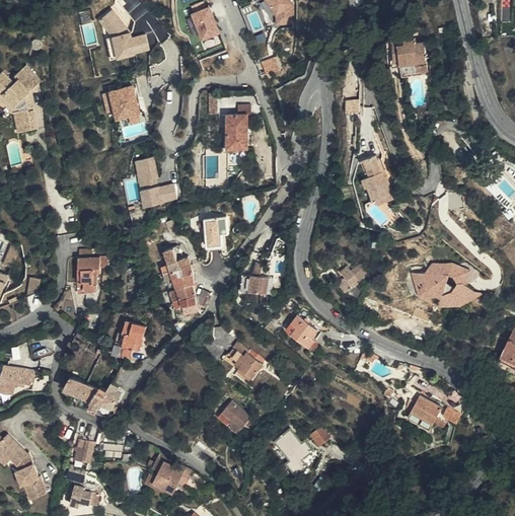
[(287,0),(265,0),(275,17),(275,25),(291,26),(291,6),(287,0)]
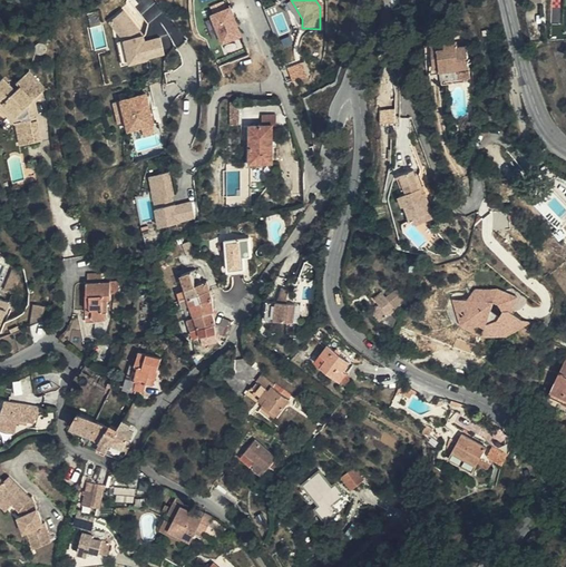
[(221,2),(208,8),(212,15),(224,9),(221,2)]
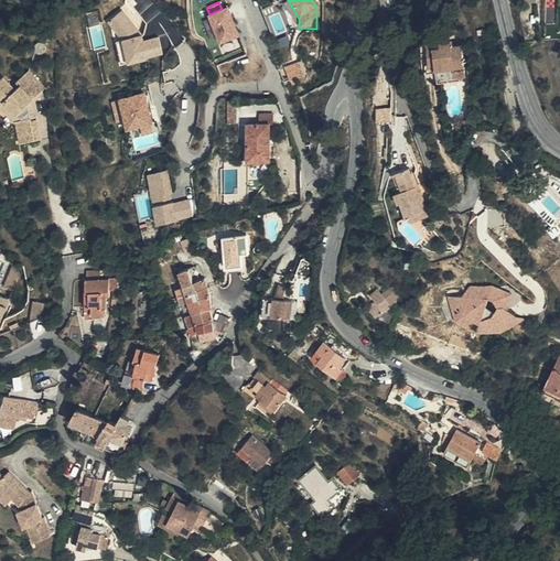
[(237,38),(226,8),(222,9),(210,14),(207,14),(218,44),(237,38)]
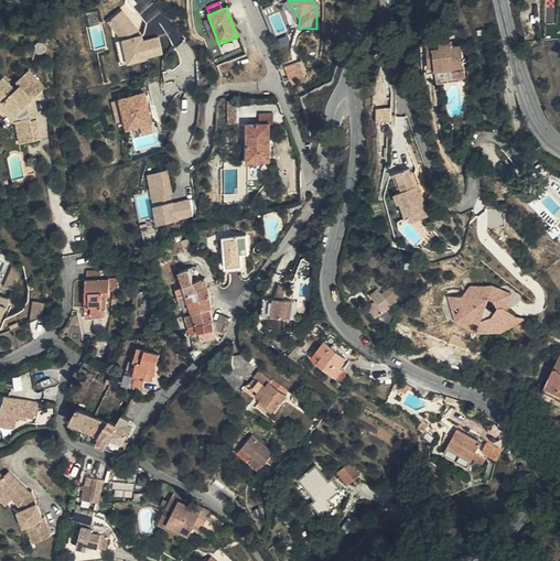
[(140,36),(120,10),(105,22),(119,42),(125,64),(160,56),(157,38),(141,41),(140,36)]
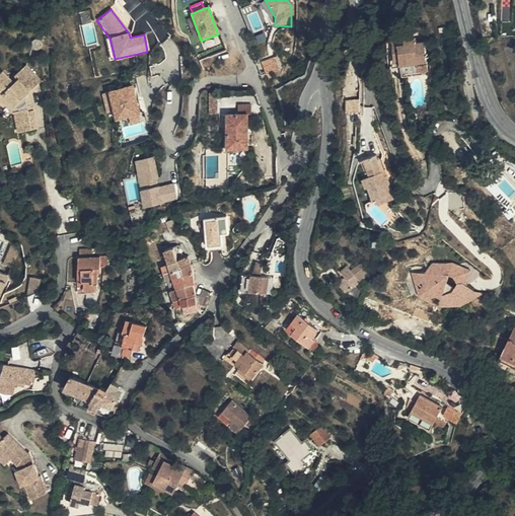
[(414,39),(414,34),(390,37),(392,57),(398,57),(398,58),(416,57),(417,63),(424,63),(421,38),(414,39)]
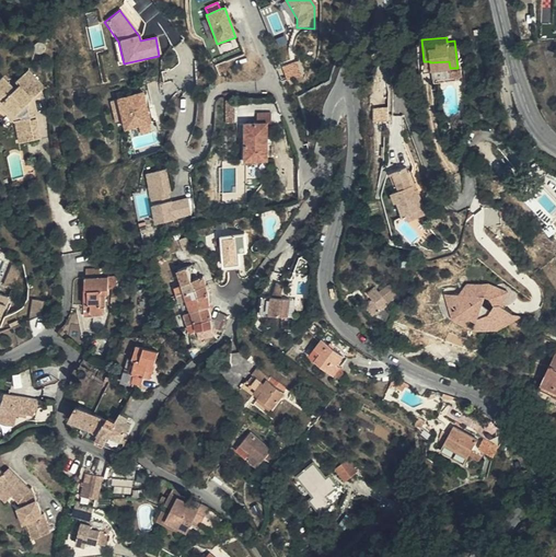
[(293,64),(280,68),(285,81),(298,77),(293,64)]
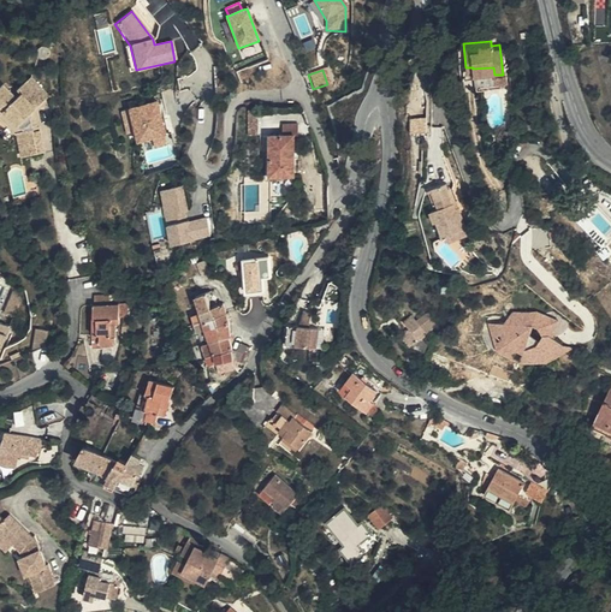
[(17,112),(43,104),(46,101),(29,83),(15,95),(18,99),(13,104),(0,89),(0,117),(3,114),(3,116),(17,112)]
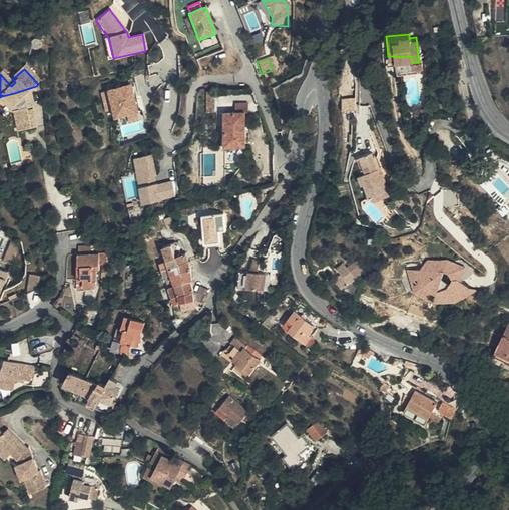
[(136,113),(129,84),(105,90),(112,119),(125,116),(127,123),(136,121),(134,113),(136,113)]
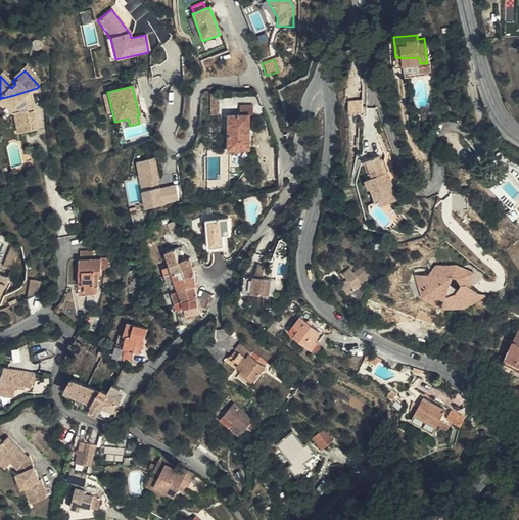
[(27,97),(37,88),(14,95),(2,98),(8,104),(11,117),(12,117),(16,137),(34,133),(31,115),(26,115),(22,100),(27,97)]
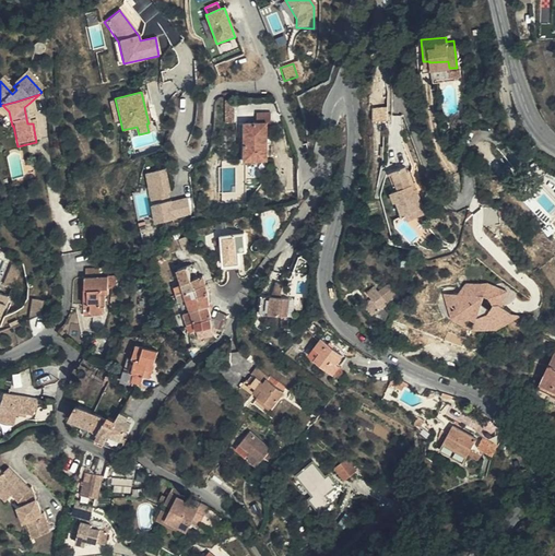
[(108,101),(115,132),(120,131),(114,99),(108,101)]
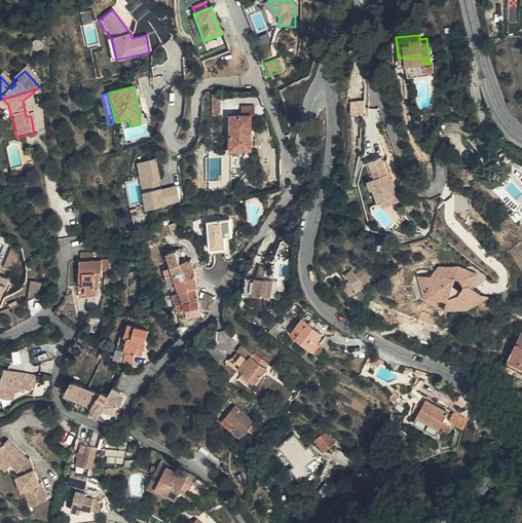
[(2,99),(0,100),(0,106),(3,110),(8,105),(2,99)]
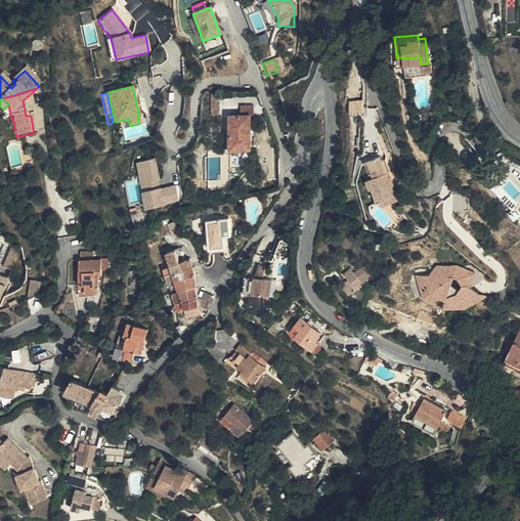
[(360,113),(360,101),(348,101),(348,114),(360,113)]
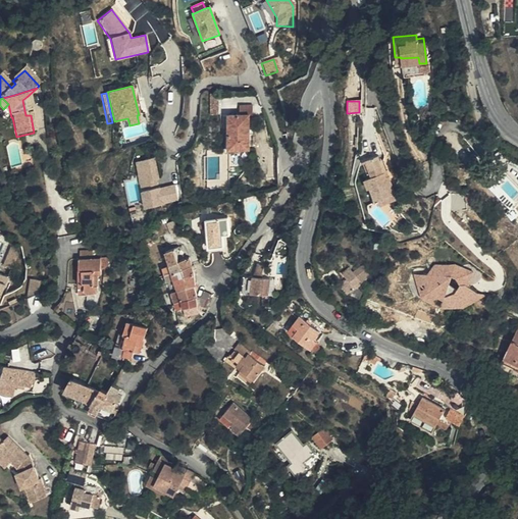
[(226,151),(248,151),(248,115),(250,115),(250,106),(239,106),(239,114),(226,115),(226,151)]
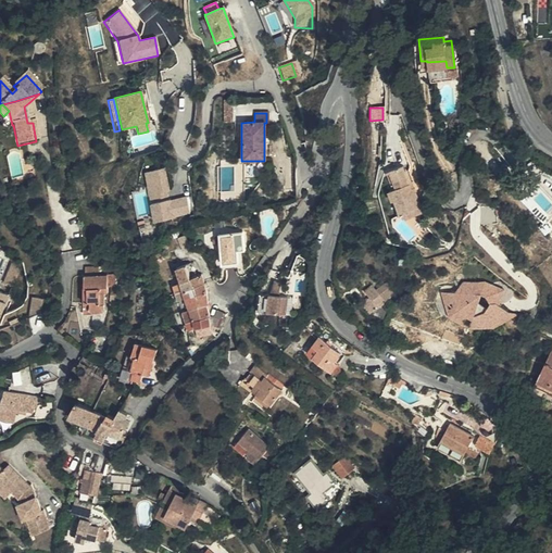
[(397,216),(400,215),(422,208),(412,183),(409,184),(402,166),(386,172),(392,189),(388,191),(397,216)]
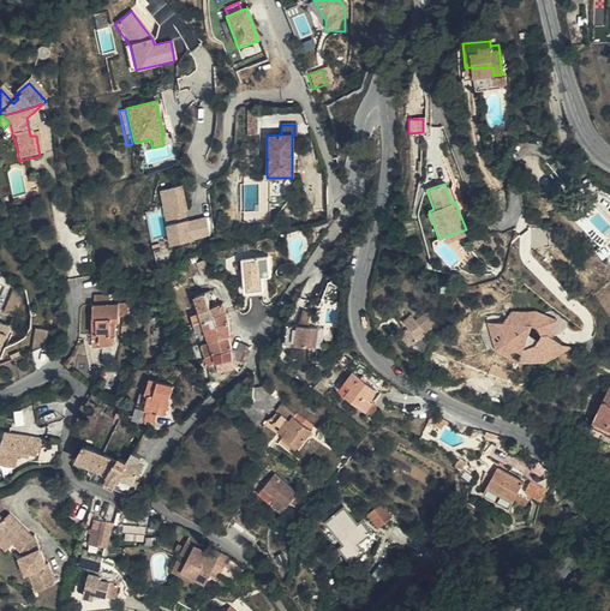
[(186,213),(180,186),(159,191),(169,245),(208,238),(204,219),(185,222),(183,213),(186,213)]
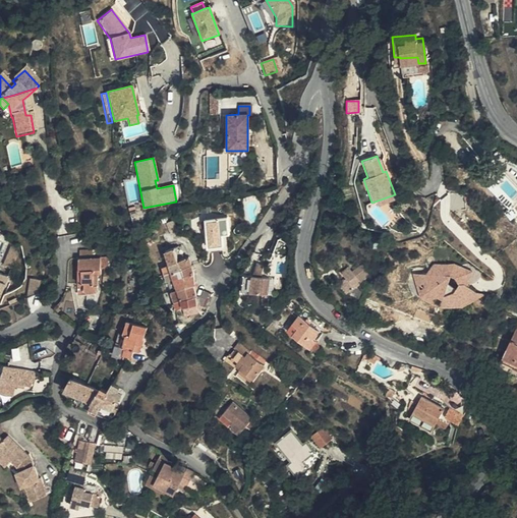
[(375,202),(377,206),(396,198),(395,194),(375,202)]
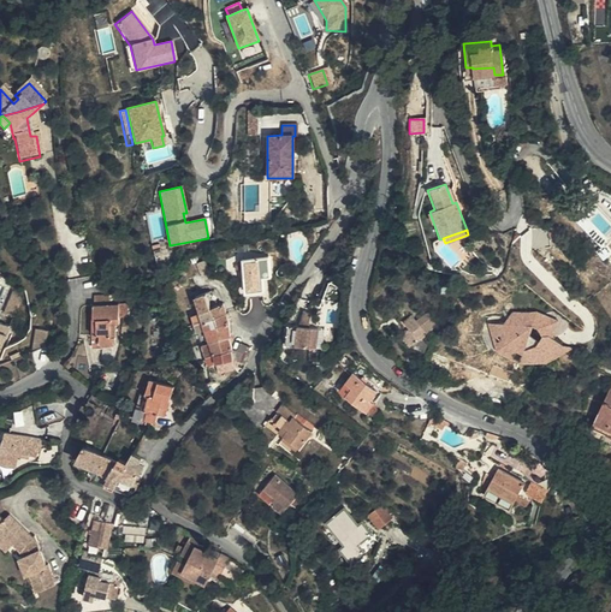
[(270,278),(267,257),(241,259),(243,291),(261,290),(260,279),(270,278)]
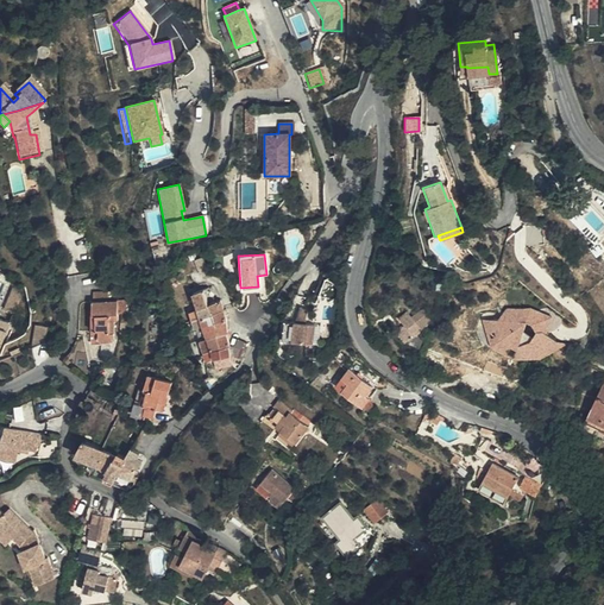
[(11,284),(2,309),(12,313),(19,292),(11,284)]
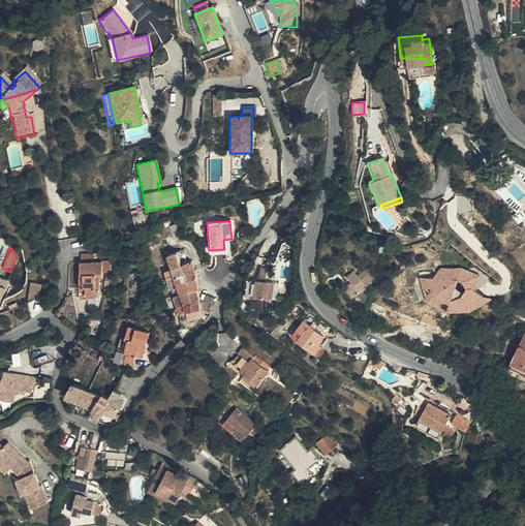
[(78,276),(76,298),(95,297),(95,281),(97,281),(97,278),(99,278),(99,272),(99,261),(92,261),(91,252),(86,254),(76,254),(76,261),(74,261),(74,276),(78,276)]
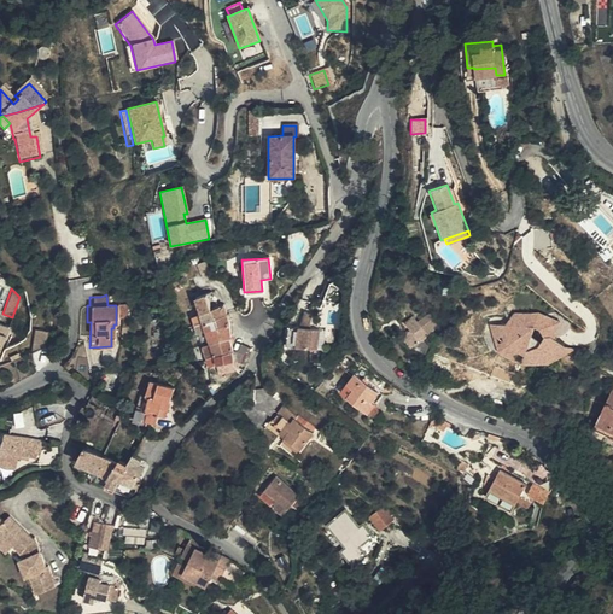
[(208,302),(205,296),(196,299),(203,323),(226,316),(222,305),(210,309),(208,302)]
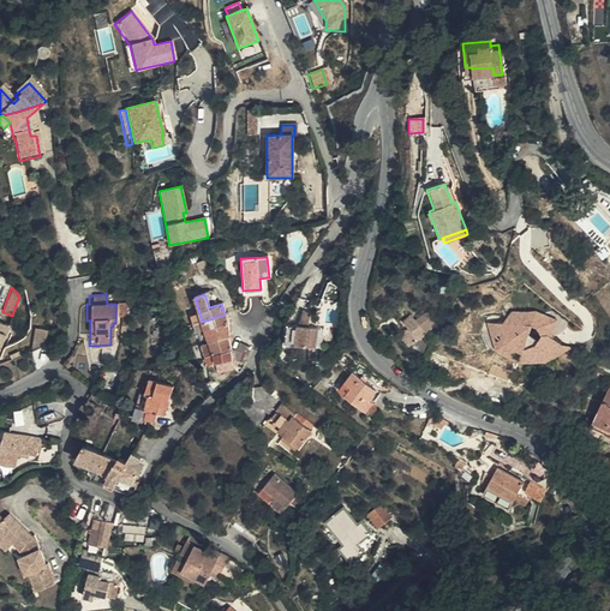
[(320,307),(312,305),(306,317),(295,315),(291,334),(321,341),(326,322),(316,319),(320,307)]
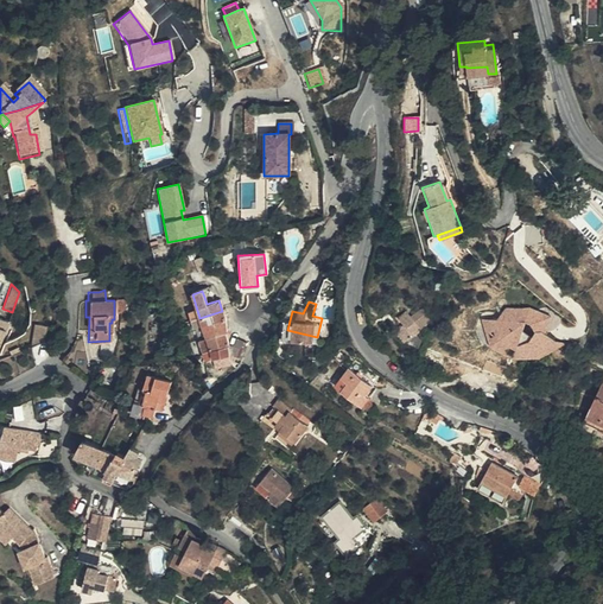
[(543,332),(547,319),(527,309),(503,309),(494,322),(480,320),(489,345),(512,358),(535,360),(562,345),(543,332)]
